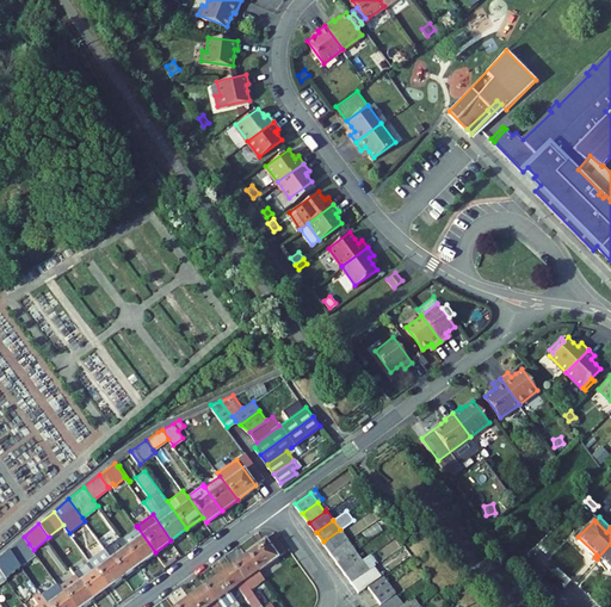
[(155,552),(137,527),(122,539),(140,563),(155,552)]
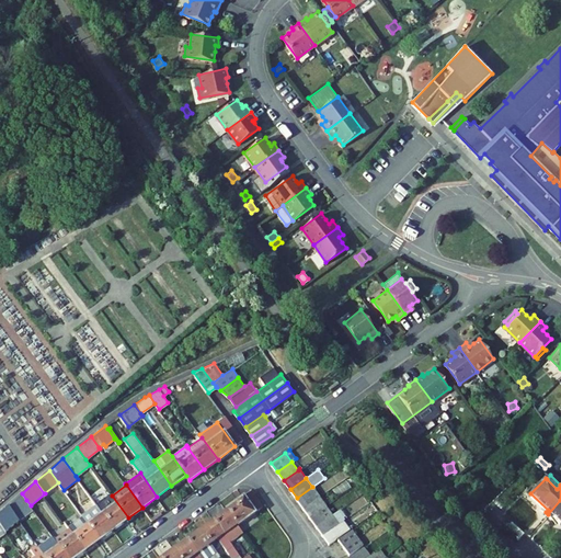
[(304,507),(319,496),(312,487),(297,498),(304,507)]
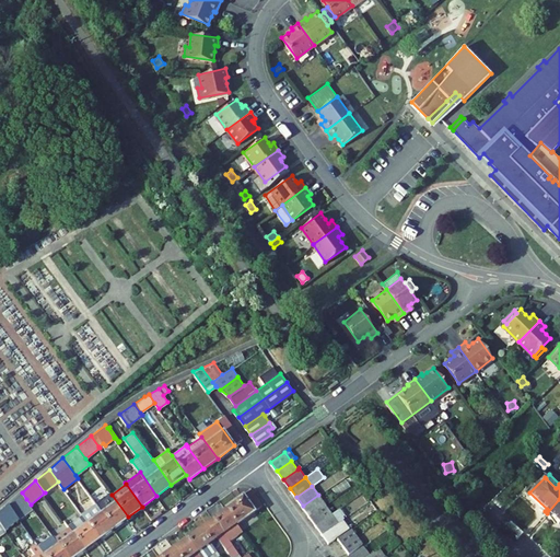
[(225,507),(226,508),(237,523),(263,505),(251,488),(225,507)]
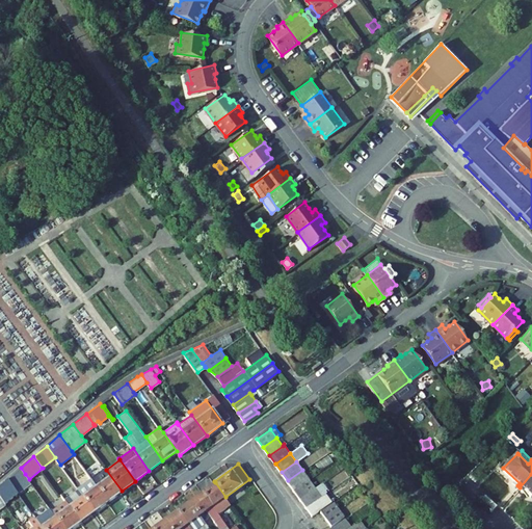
[(25,474),(21,468),(8,478),(12,484),(19,492),(31,482),(29,479),(25,474)]
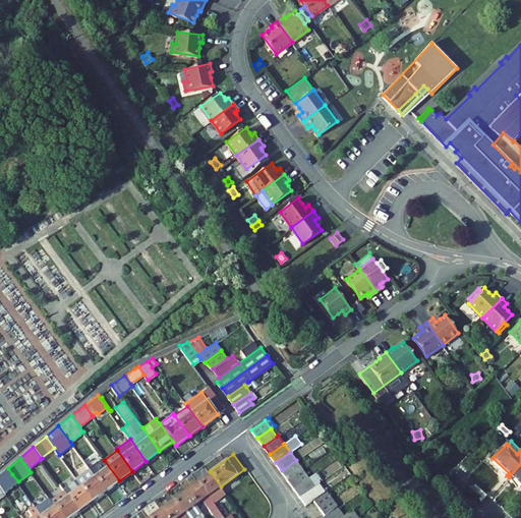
[(119,480),(104,460),(103,458),(90,467),(106,491),(119,480)]
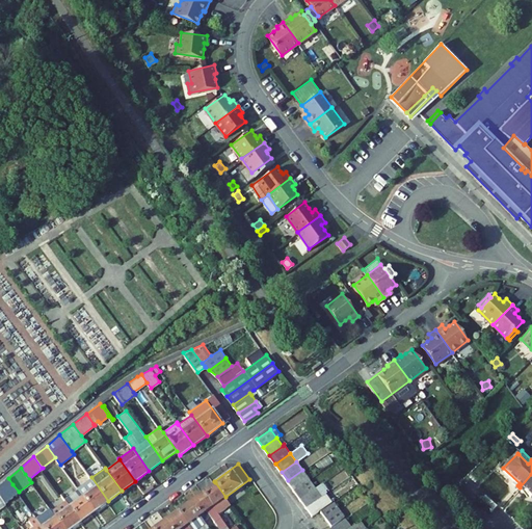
[(293,488),(309,478),(302,470),(288,480),(293,488)]
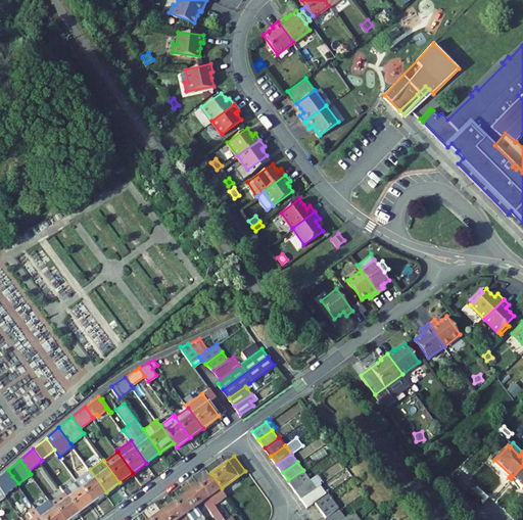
[(522,486),(522,485),(522,466),(511,479),(514,482),(515,480),(522,486)]
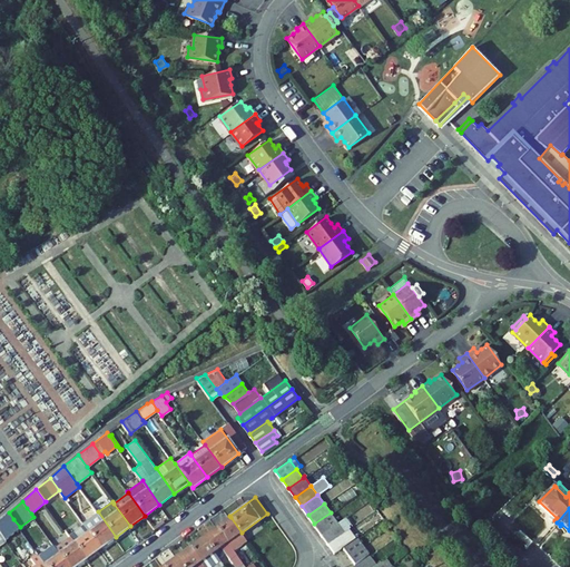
[(84,524),(101,547),(116,537),(98,511),(82,522),(84,524)]
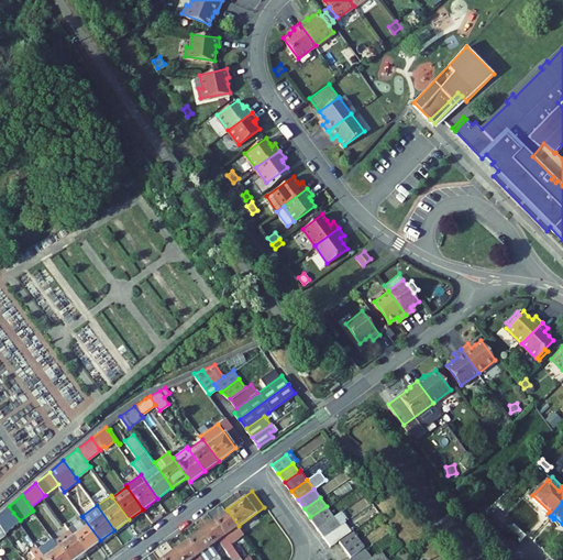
[(0,524),(6,531),(20,520),(13,513),(9,506),(0,513),(0,524)]
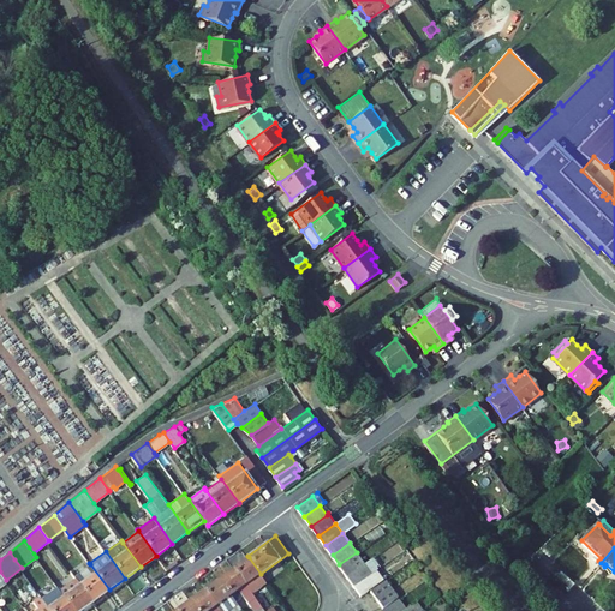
[(364,562),(357,552),(339,564),(346,575),(364,562)]
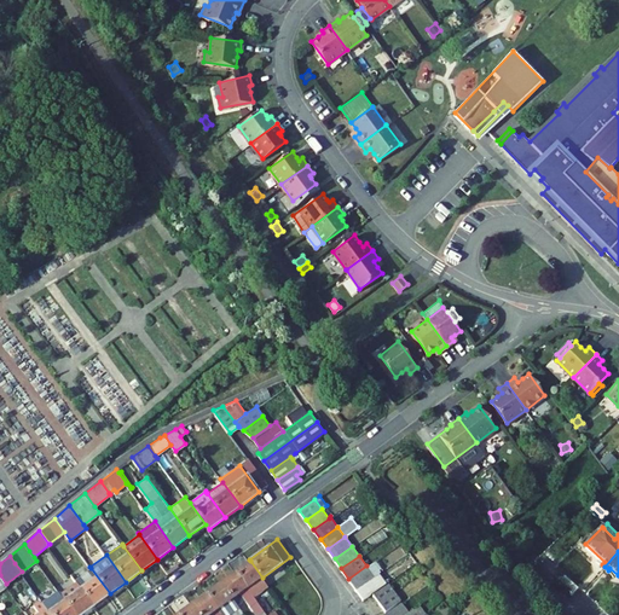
[(374,575),(386,567),(380,558),(377,560),(376,558),(366,566),(374,575)]
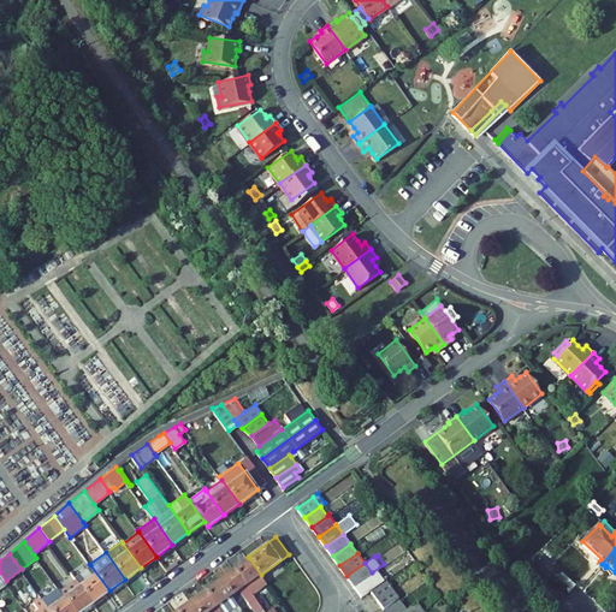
[(253,593),(267,583),(261,575),(249,558),(235,569),(253,593)]
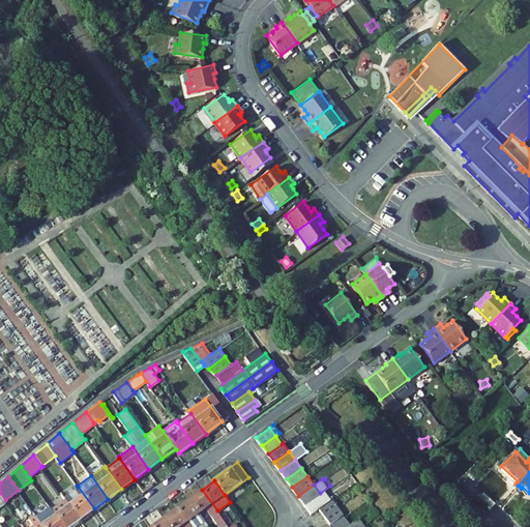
[(320,493),(314,485),(298,496),(304,504),(320,493)]
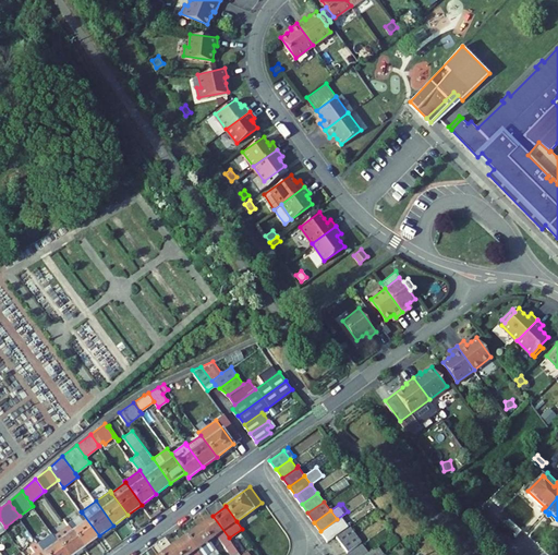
[(99,535),(82,513),(68,523),(69,525),(85,546),(99,535)]
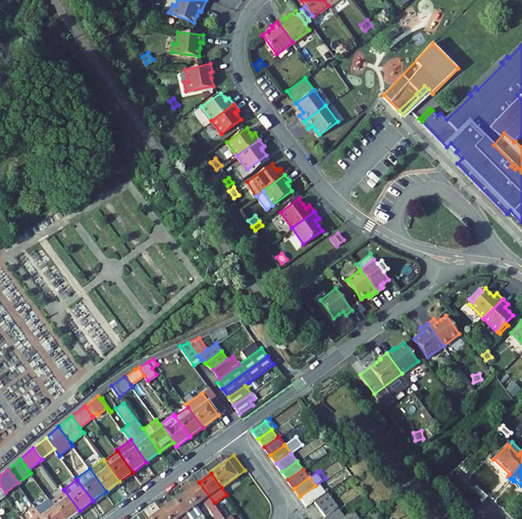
[(216,518),(225,518),(214,503),(199,482),(187,491),(196,504),(202,499),(216,518)]
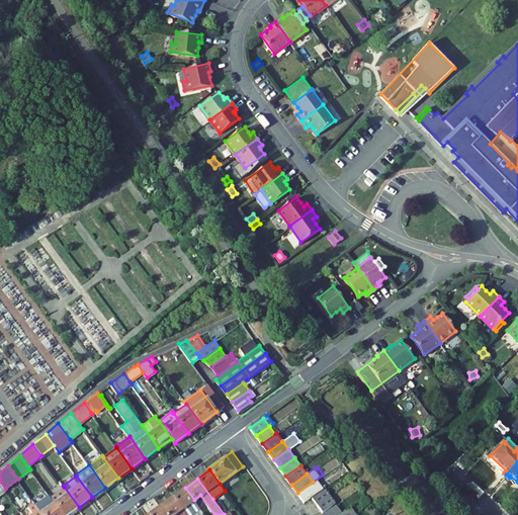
[(472,480),(467,486),(479,496),(484,491),(472,480)]
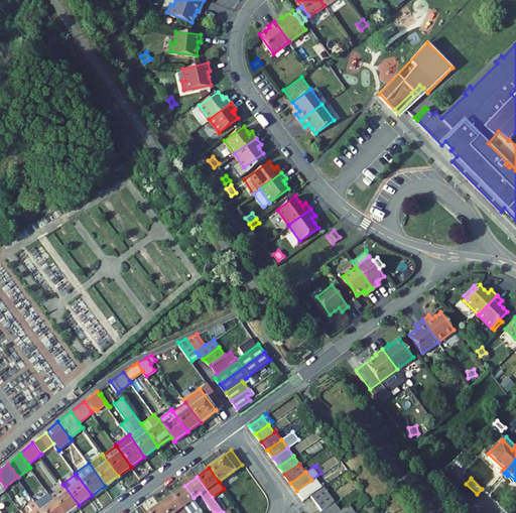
[(296,491),(302,499),(317,488),(311,480),(296,491)]
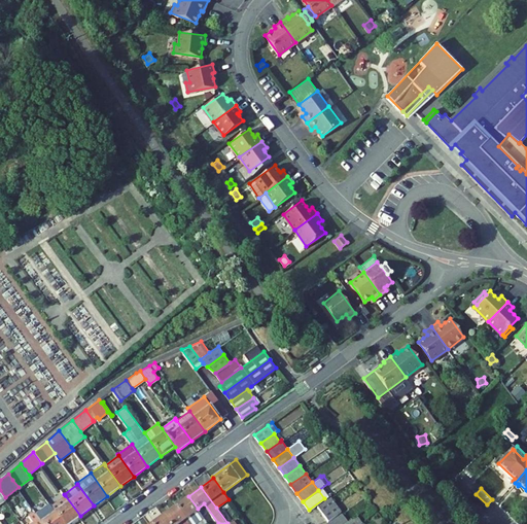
[(68,523),(80,516),(65,495),(51,505),(65,523),(68,523)]
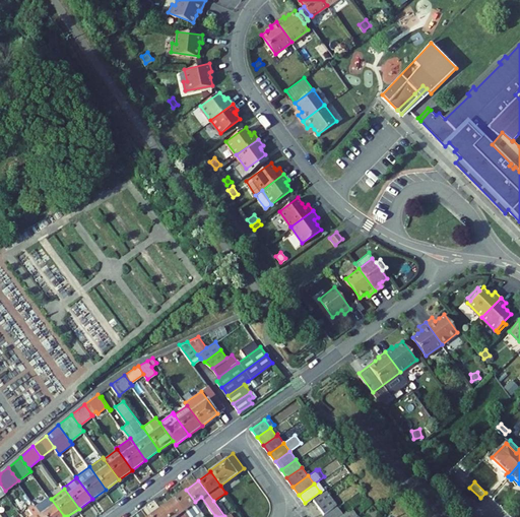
[(326,489),(313,499),(318,506),(331,496),(326,489)]
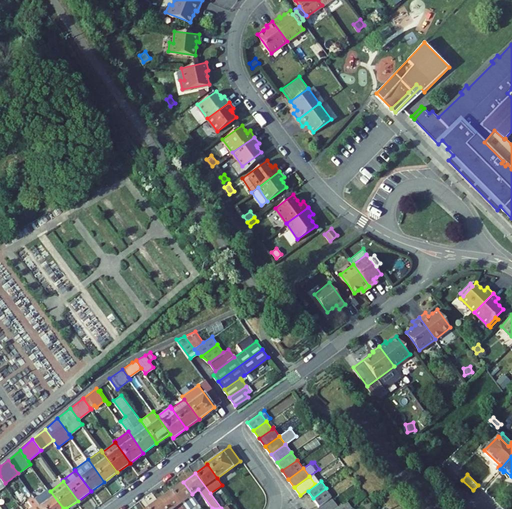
[(180,503),(184,508),(197,508),(201,507),(192,494),(183,482),(171,490),(180,503)]
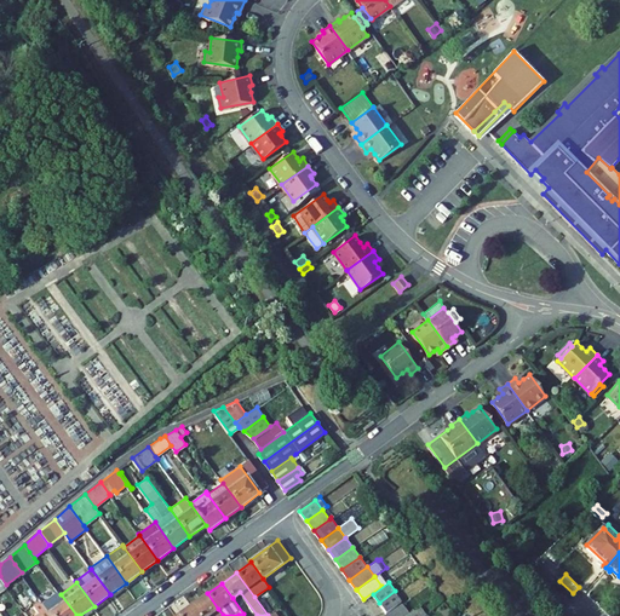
[(52,615),(76,615),(61,594),(58,591),(42,603),(50,611),(52,615)]
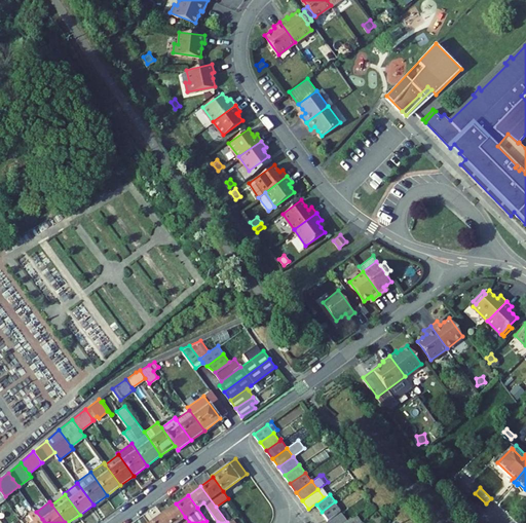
[(340,510),(335,501),(322,512),(327,519),(340,510)]
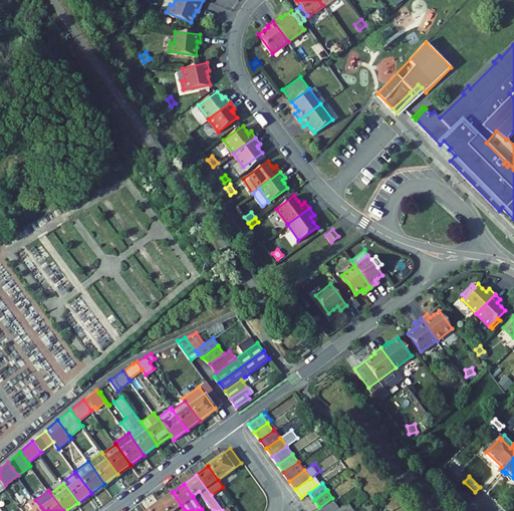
[(166,510),(185,510),(181,505),(172,492),(159,501),(166,510)]
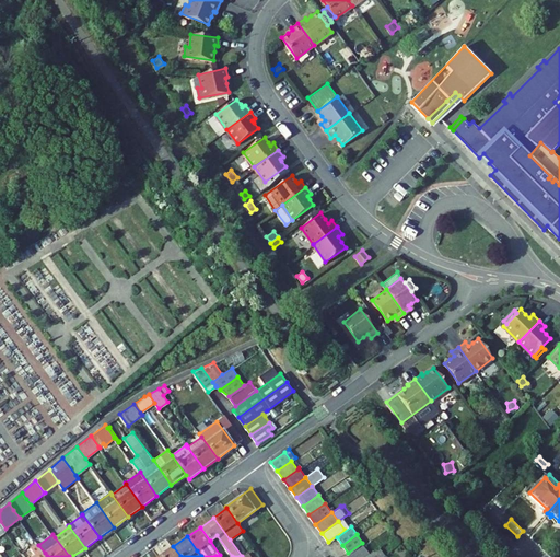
[(37,543),(31,547),(35,553),(28,556),(47,556),(45,553),(37,543)]
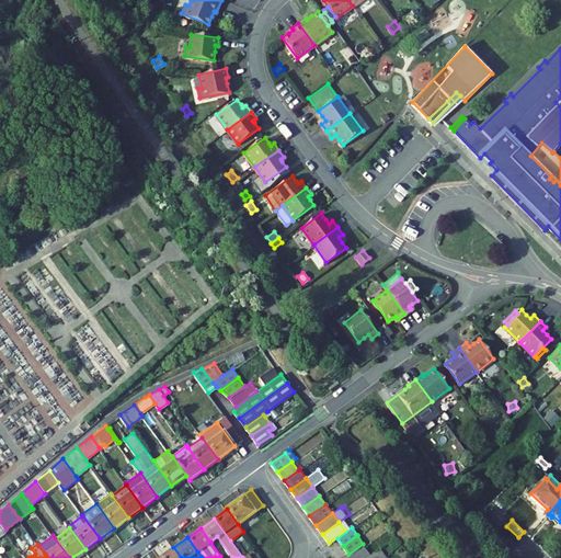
[(347,557),(364,557),(370,554),(364,545),(347,557)]
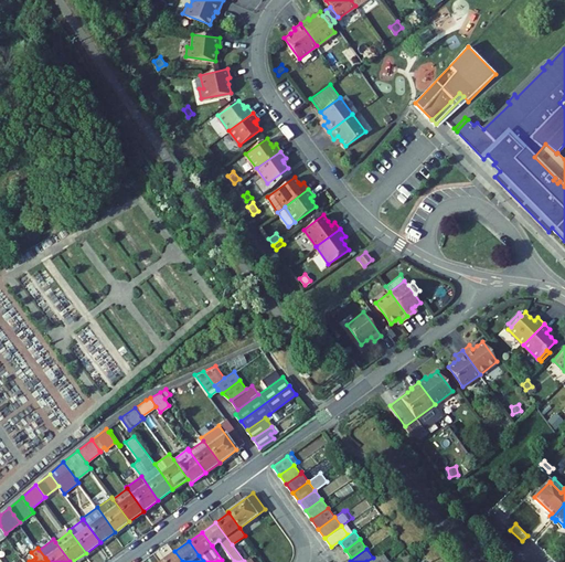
[(161,561),(182,561),(174,551),(161,561)]
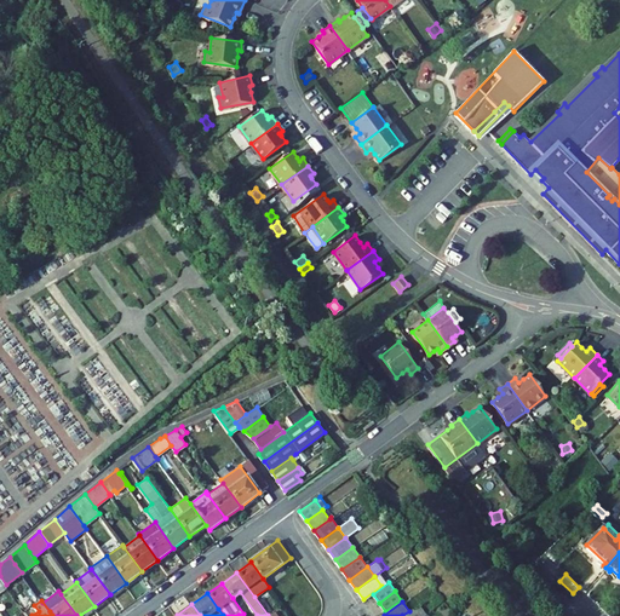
[(423,615),(426,614),(419,604),(409,611),(402,615),(423,615)]
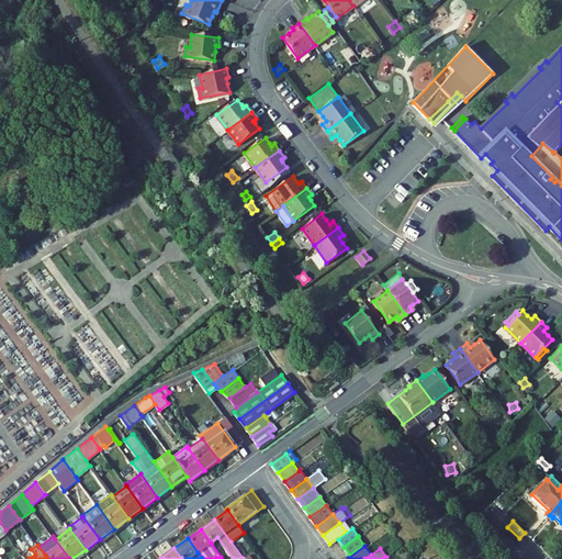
[(29,558),(35,555),(31,549),(23,555),(25,558),(29,558)]
